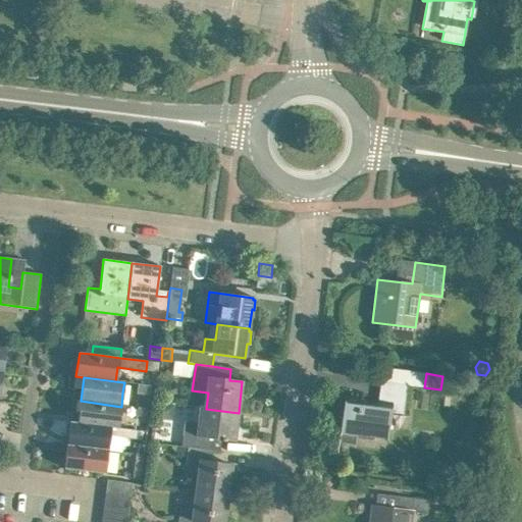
[(403,415),(407,385),(380,381),(377,403),(344,399),(340,434),(387,440),(390,414),(403,415)]
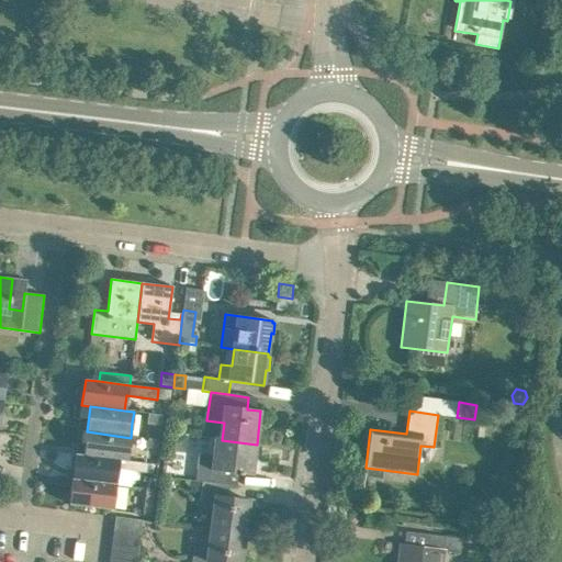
[(163,416),(149,414),(147,425),(161,427),(163,416)]
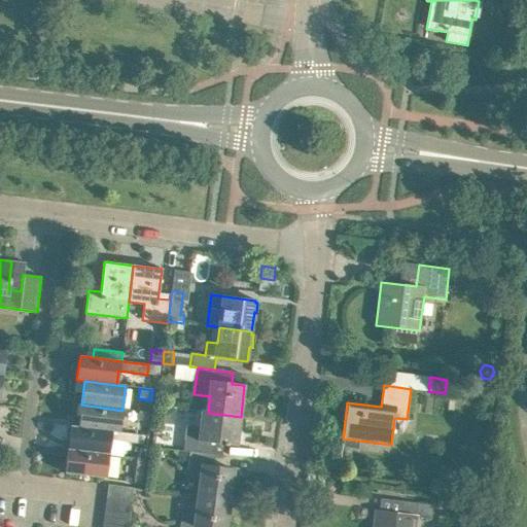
[(118,433),(123,411),(81,405),(80,417),(72,416),(71,427),(118,433)]
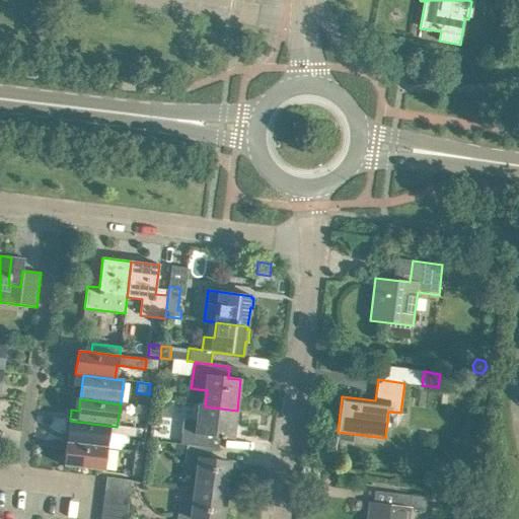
[(158,402),(156,418),(171,420),(173,404),(158,402)]
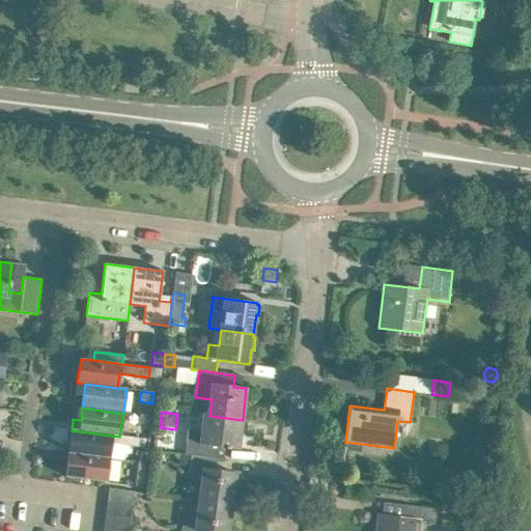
[(150,416),(140,414),(139,423),(149,424),(150,416)]
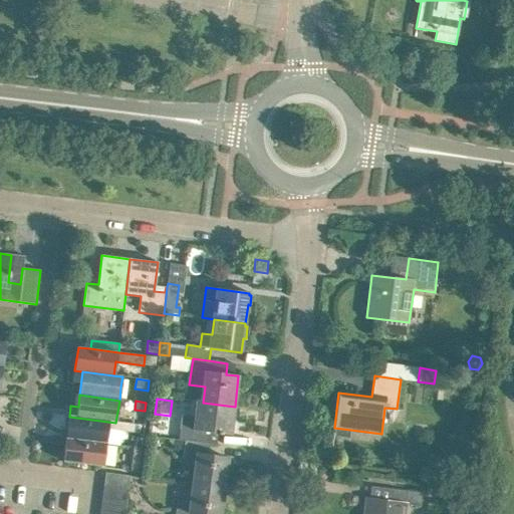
[(231,436),(235,407),(203,403),(198,402),(196,418),(182,416),(179,441),(185,442),(210,445),(210,444),(206,443),(207,433),(217,434),(217,435),(221,435),(222,434),(231,436)]
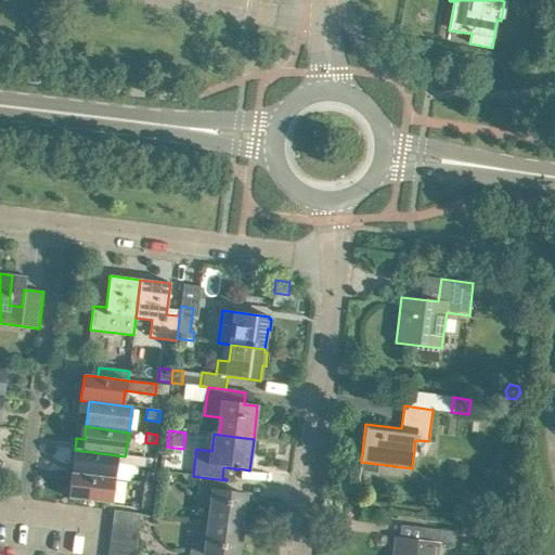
[(144,469),(145,460),(125,456),(75,450),(72,474),(114,480),(115,465),(144,469)]
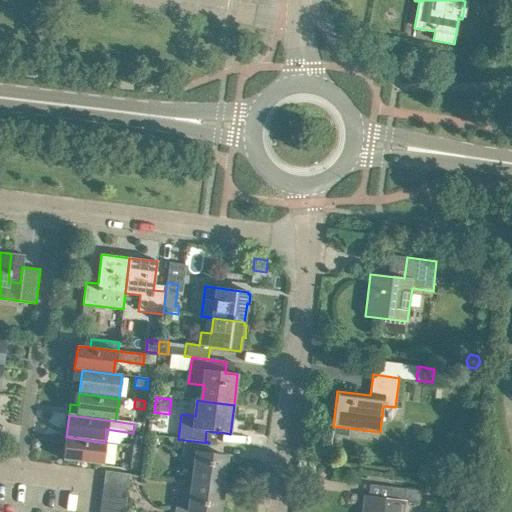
[(102,464),(105,443),(66,437),(63,460),(102,464)]
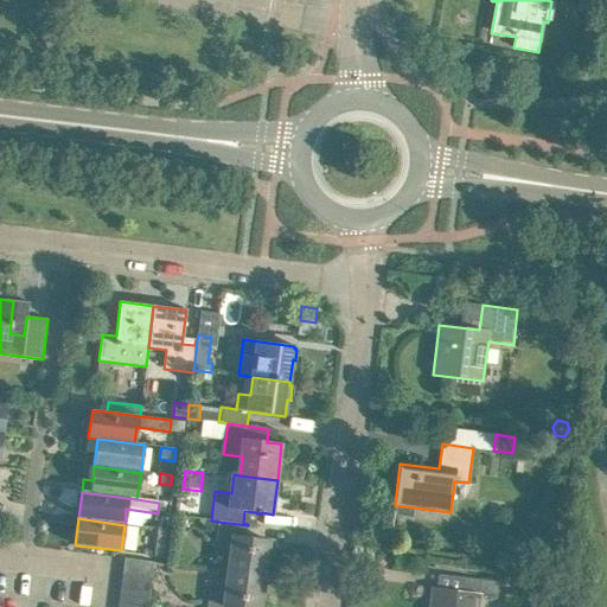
[(264,577),(269,542),(246,538),(248,525),(218,522),(215,550),(228,551),(225,572),(264,577)]
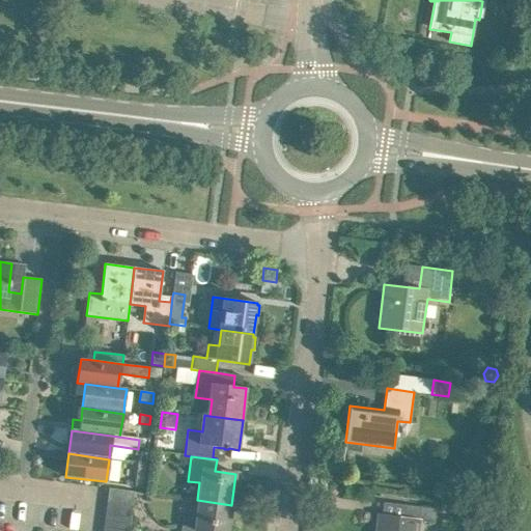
[(148,464),(139,463),(135,486),(144,487),(148,464)]
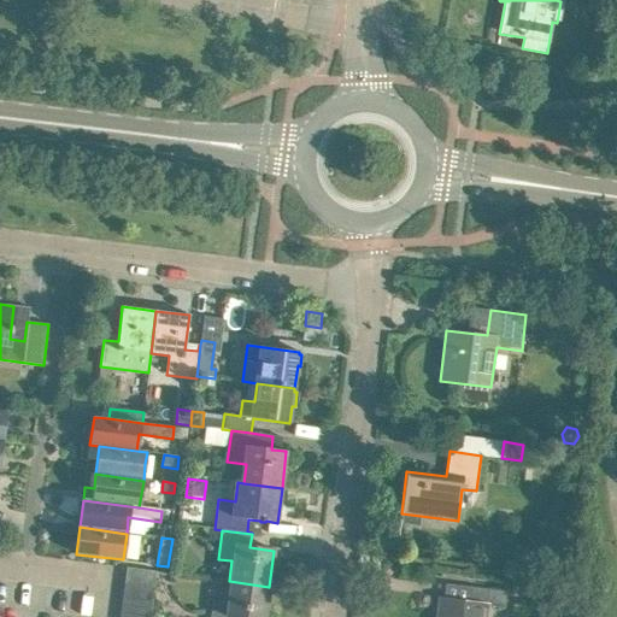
[(529,556),(528,568),(542,569),(544,557),(529,556)]
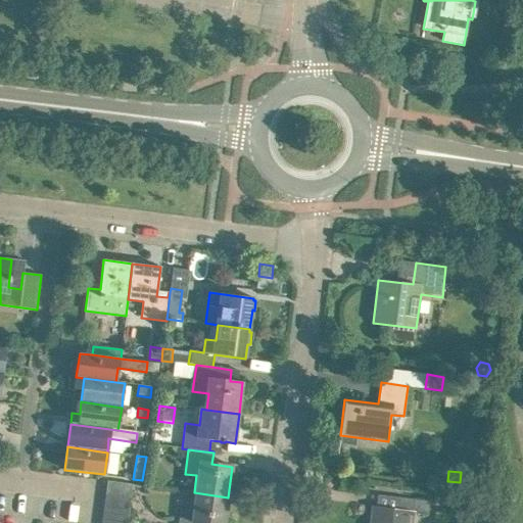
[(130,498),(132,484),(107,481),(105,495),(130,498)]
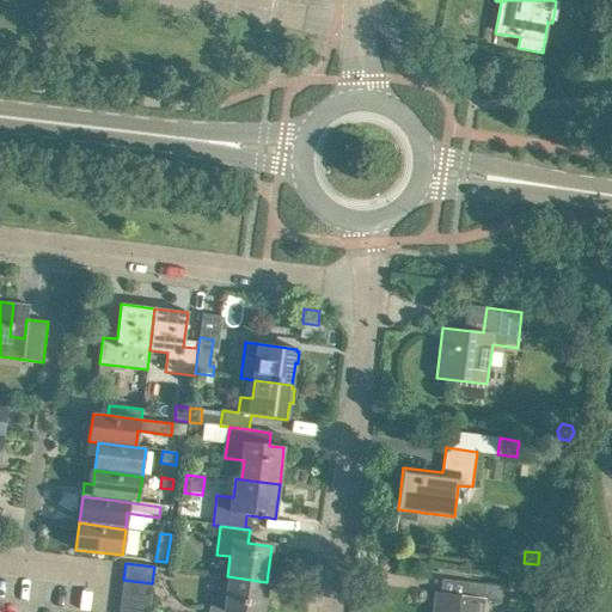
[(262,611),(267,582),(227,576),(224,600),(210,599),(208,611),(262,611)]
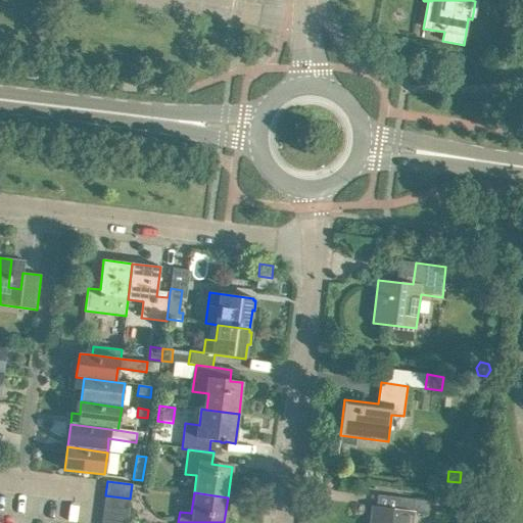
[(453,492),(450,504),(466,506),(467,494),(453,492)]
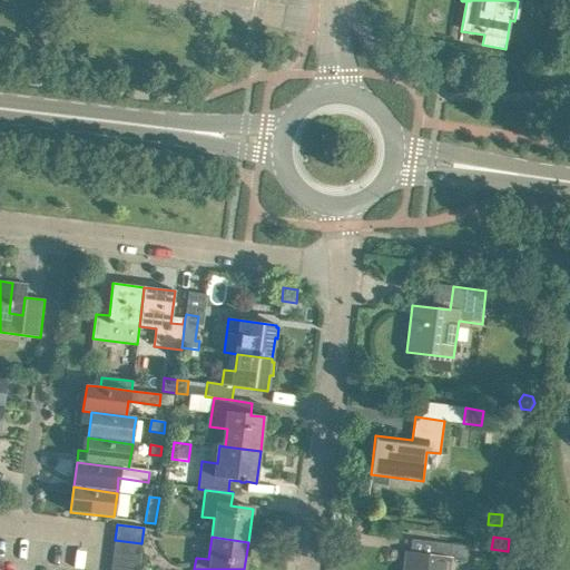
[(140,557),(141,543),(115,540),(114,552),(140,557)]
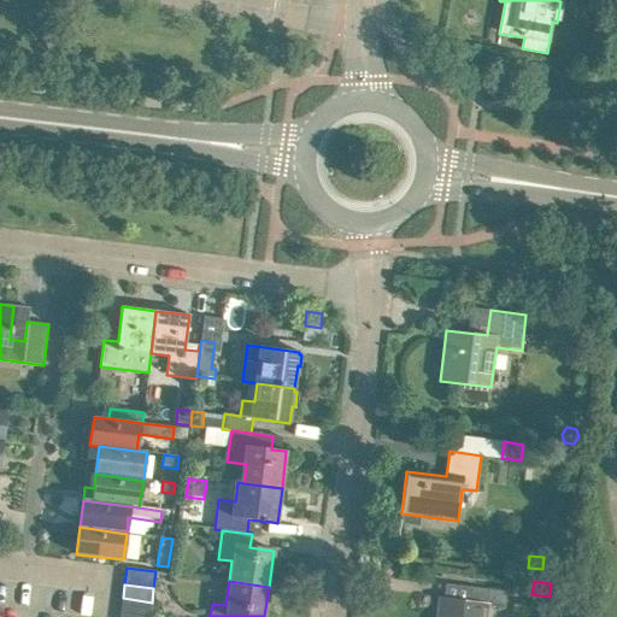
[(485,616),(486,606),(504,609),(506,592),(468,587),(465,603),(440,600),(438,616),(485,616)]
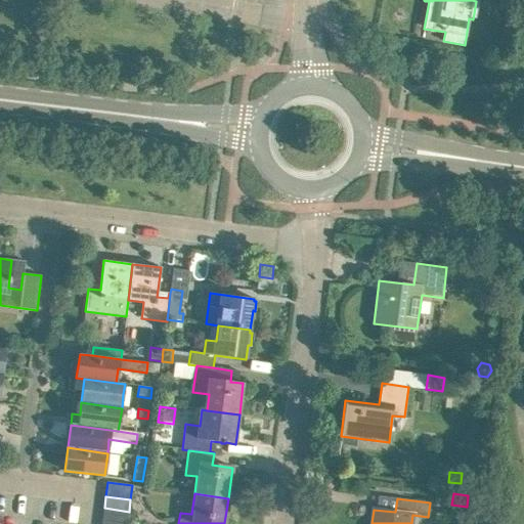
[(119,523),(127,523),(129,512),(104,508),(102,522),(119,523)]
